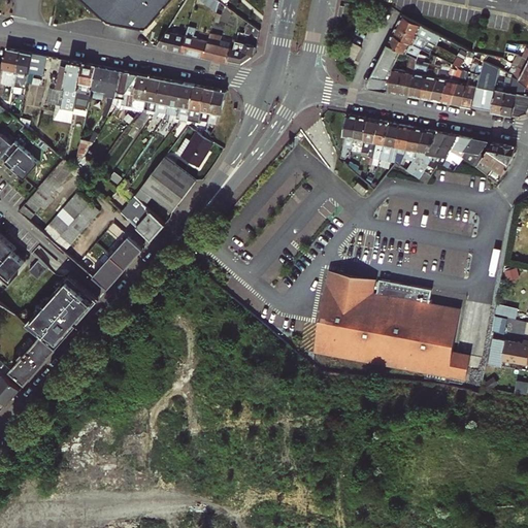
[(147,29),(171,0),(84,0),(110,24),(147,29)]
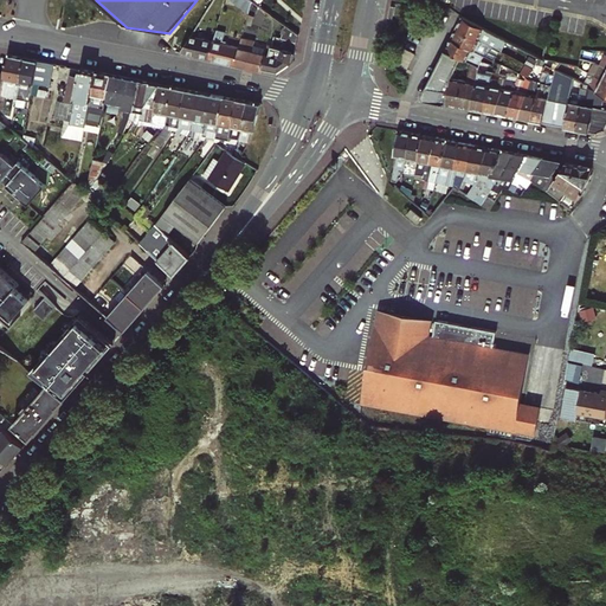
[(257,0),(234,0),(251,11),(257,0)]
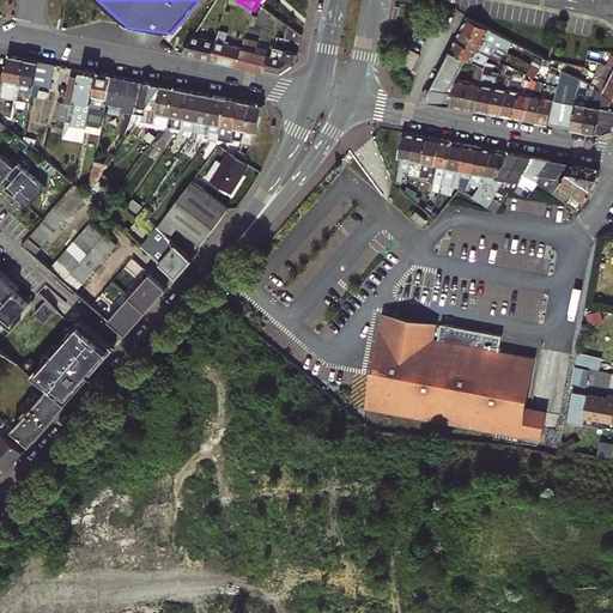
[(467,17),(462,26),(497,46),(503,35),(467,17)]
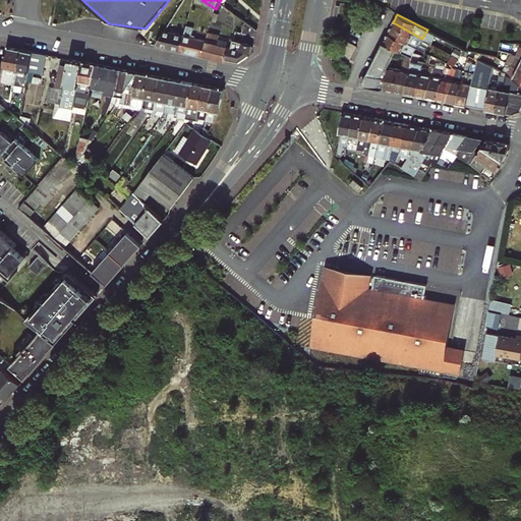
[(422,39),(393,22),(388,32),(417,47),(425,51),(430,42),(422,39)]
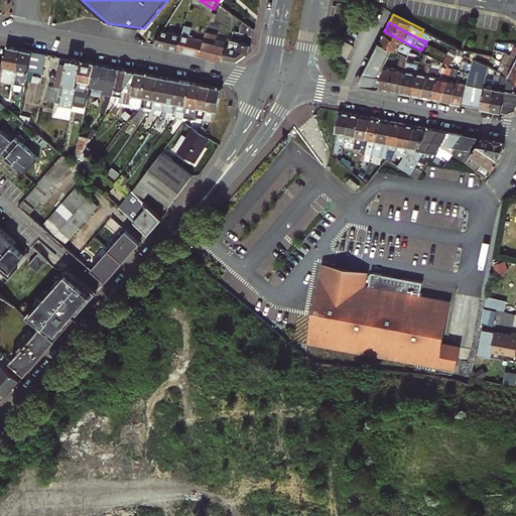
[(177,49),(200,54),(203,40),(190,37),(191,27),(182,25),(180,35),(177,49)]
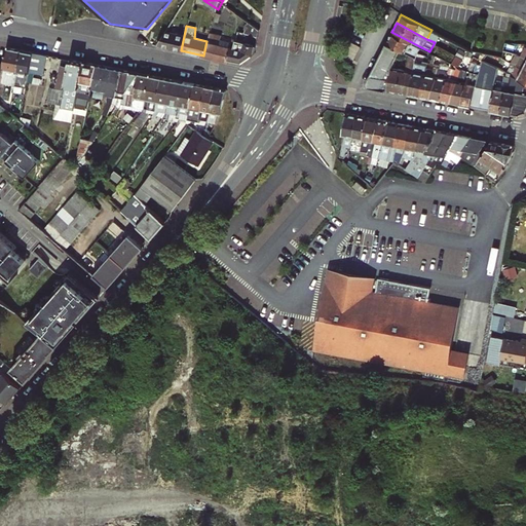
[(181,50),(184,36),(164,31),(155,44),(181,50)]
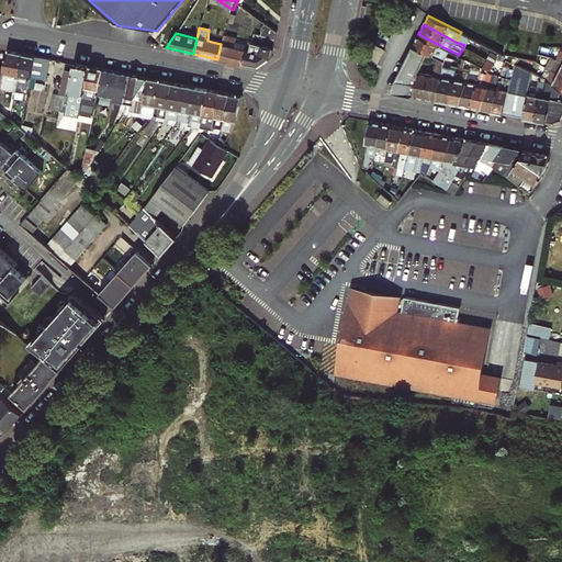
[(447,57),(450,51),(418,34),(414,44),(427,52),(437,56),(444,59),(445,57),(447,57)]
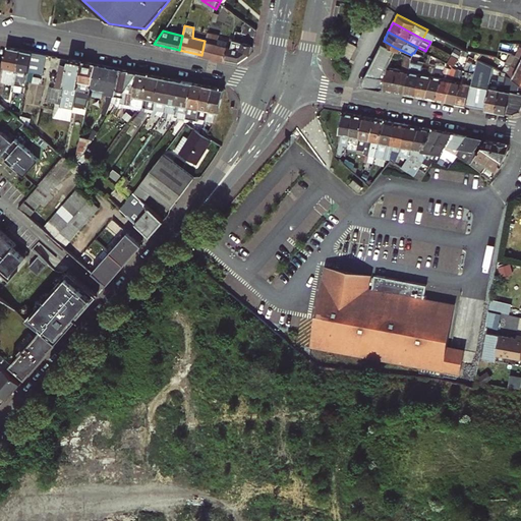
[(207,34),(205,41),(201,55),(225,61),(226,59),(229,47),(233,48),(234,40),(207,34)]
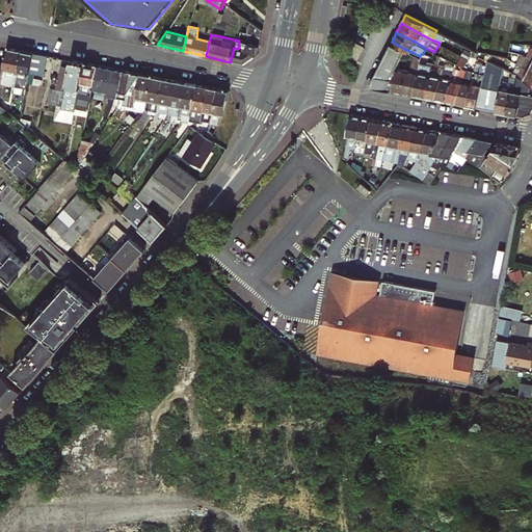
[(231,60),(244,62),(258,54),(259,46),(254,45),(239,41),(238,49),(234,48),(231,60)]
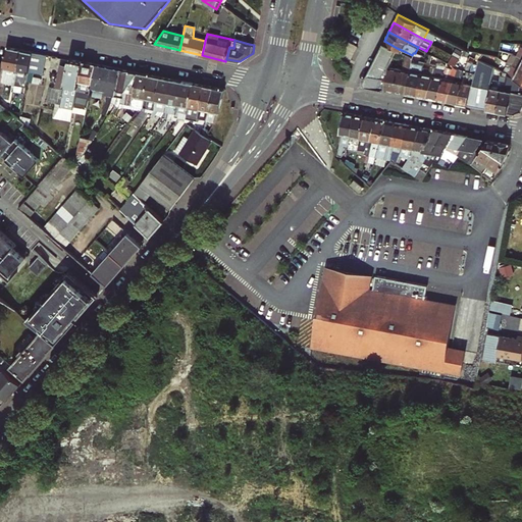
[(367,86),(384,89),(389,66),(397,48),(384,41),(364,80),(367,86)]
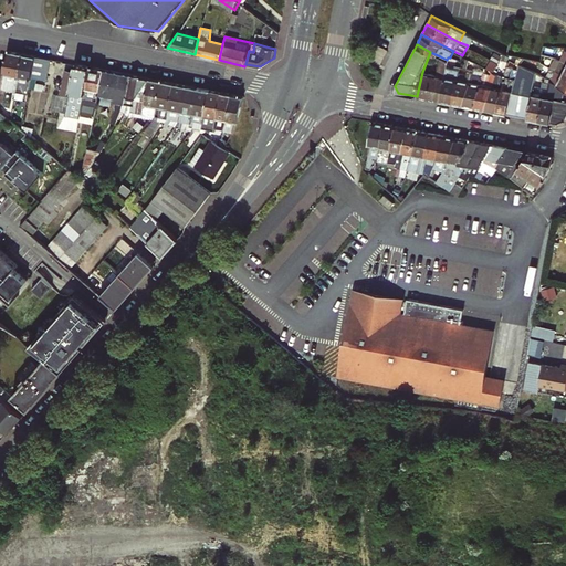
[(9,51),(6,66),(1,91),(17,93),(18,90),(23,54),(9,51)]
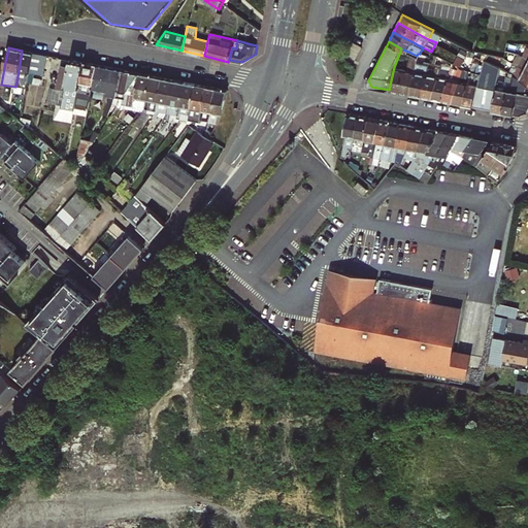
[(22,85),(28,86),(34,53),(22,51),(17,84),(22,85)]
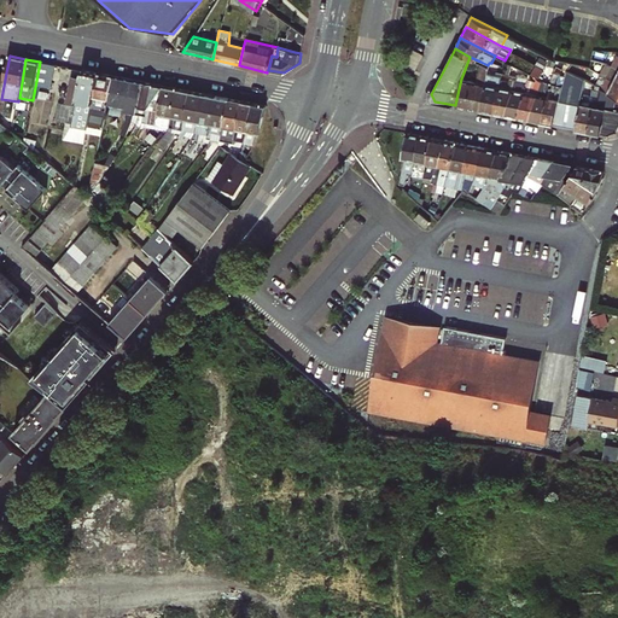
[(33,100),(50,104),(57,65),(40,62),(33,100)]
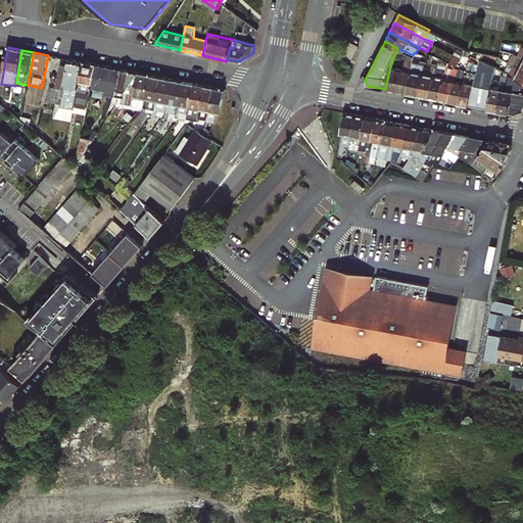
[(402,69),(390,66),(385,89),(406,93),(412,63),(413,55),(407,52),(402,69)]
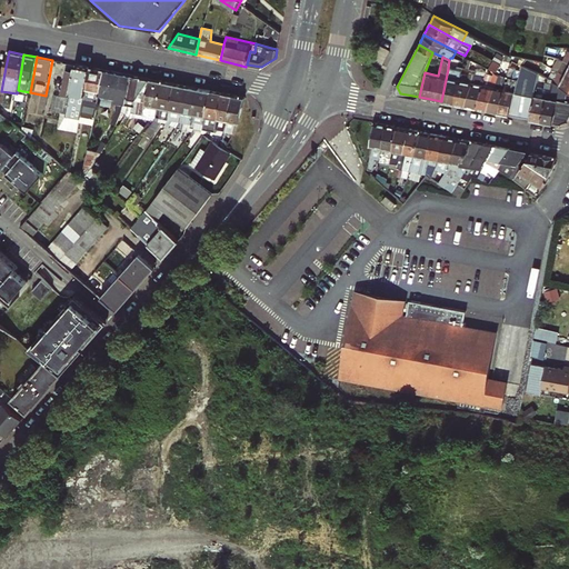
[(568,65),(562,61),(558,59),(553,70),(558,72),(568,77),(568,65)]
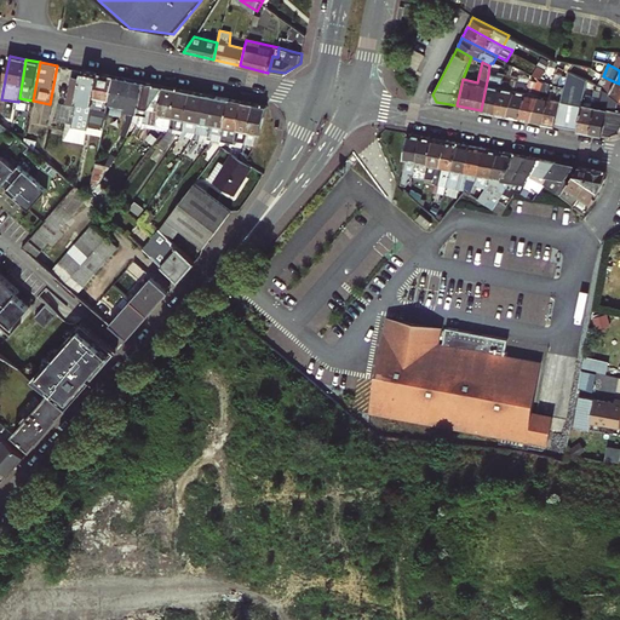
[(82,79),(73,122),(69,141),(84,144),(87,130),(87,126),(99,74),(84,70),(82,79)]
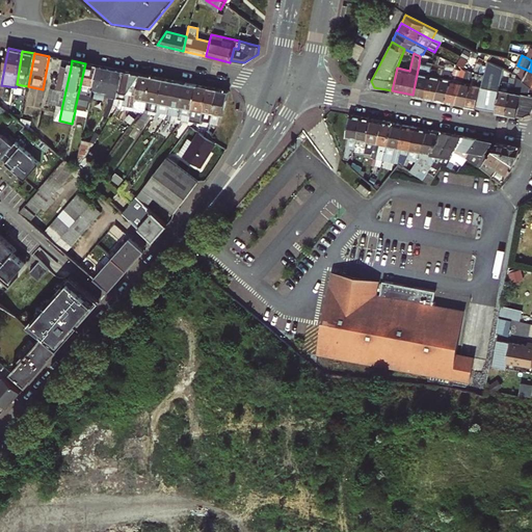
[(484,64),(483,74),(476,108),(496,111),(502,82),(504,71),(485,61),(484,64)]
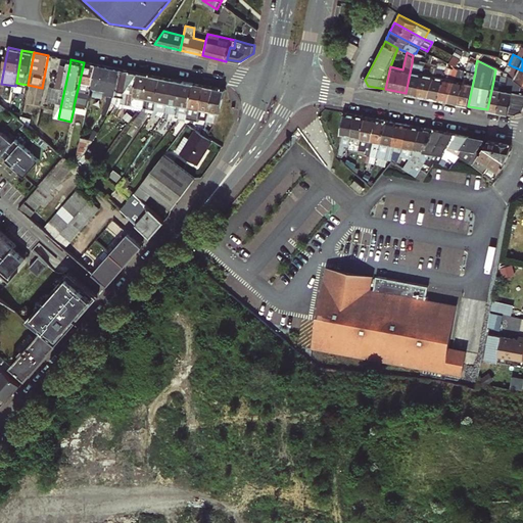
[(475,73),(476,63),(466,61),(464,70),(475,73)]
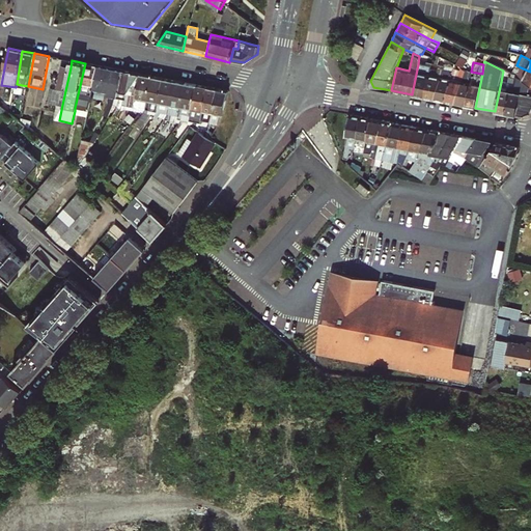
[(99,65),(85,63),(75,108),(88,110),(92,91),(99,65)]
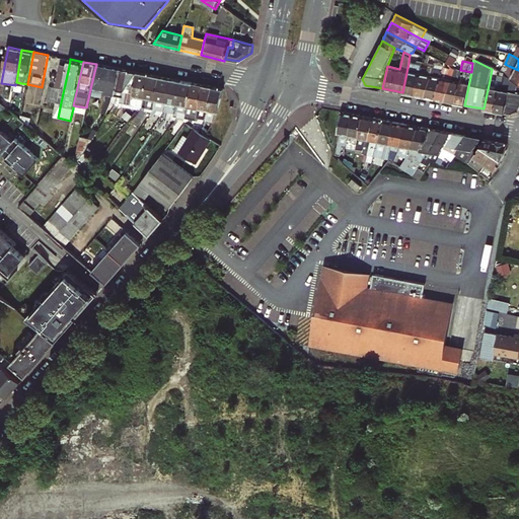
[(409,63),(402,92),(414,94),(420,65),(415,64),(409,63)]
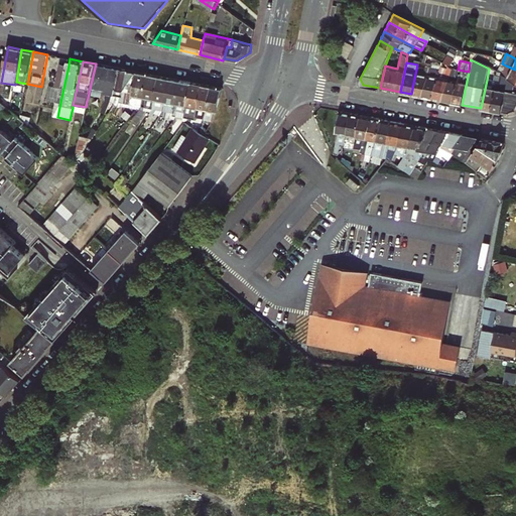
[(96,63),(90,89),(115,94),(120,69),(96,63)]
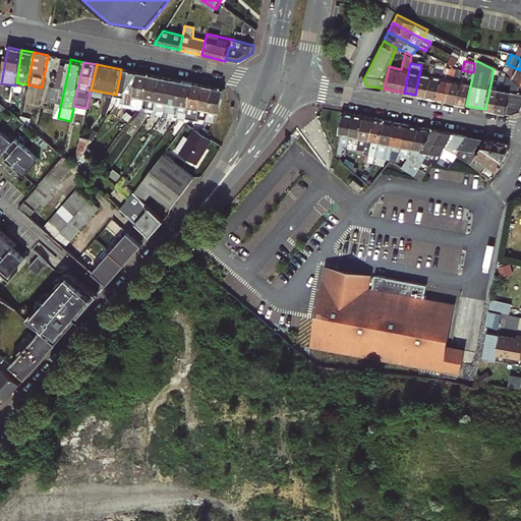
[(48,100),(61,103),(69,66),(61,65),(57,88),(51,87),(48,100)]
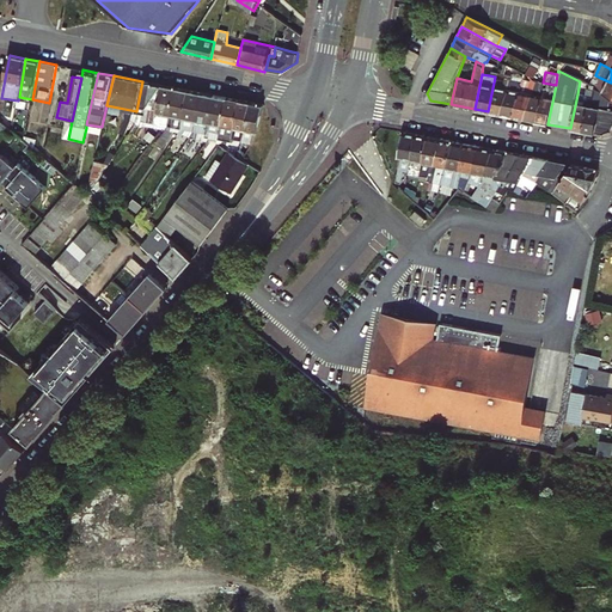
[(510,80),(495,77),(488,111),(501,115),(507,92),(510,80)]
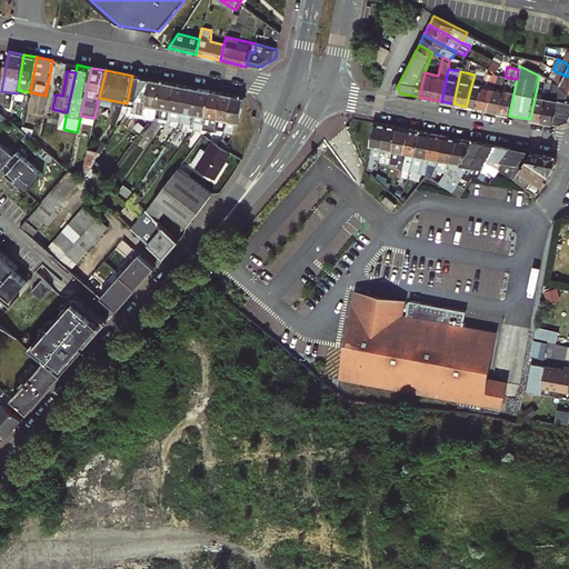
[(487,110),(493,75),(485,71),(483,76),(477,109),(487,110)]
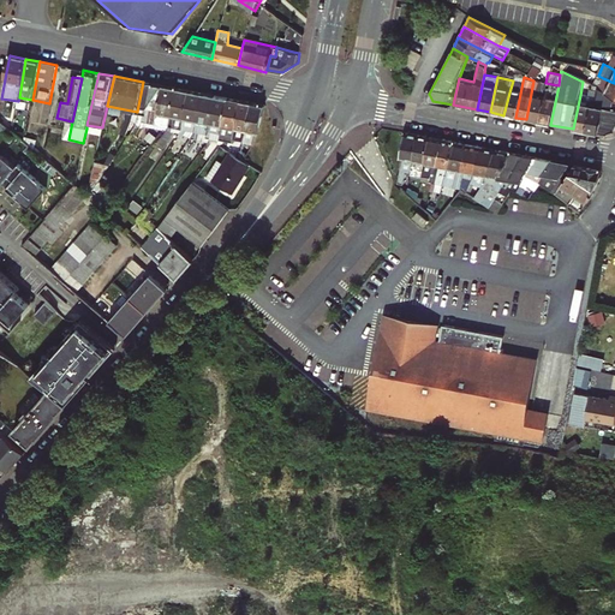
[(538,121),(544,95),(545,83),(535,78),(533,81),(526,119),(538,121)]
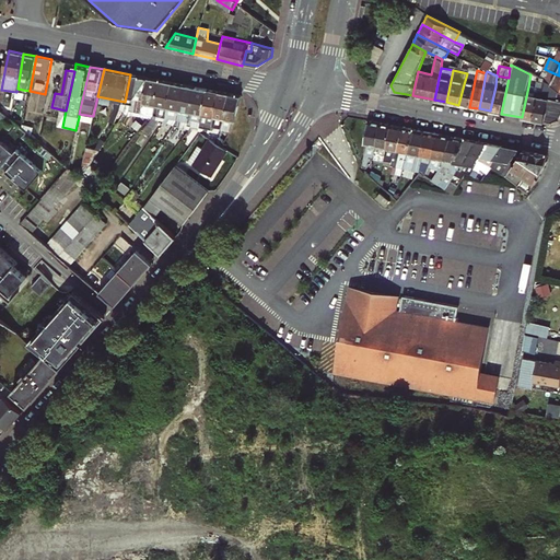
[(551,84),(559,88),(559,76),(549,71),(544,81),(551,84)]
